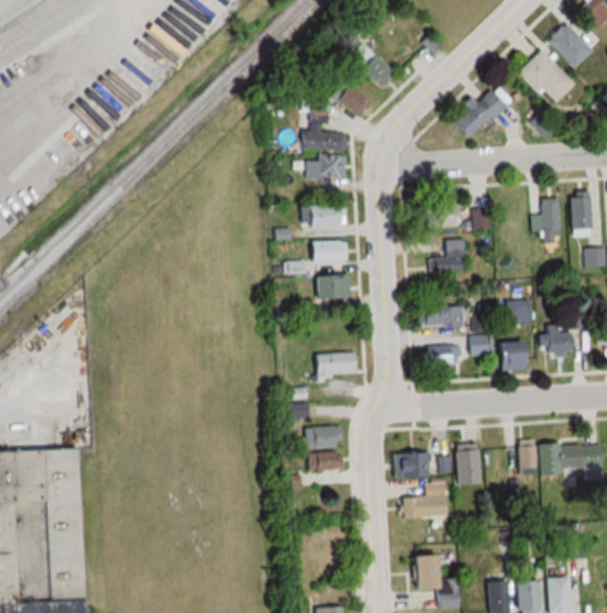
[(602,0),(590,0),(582,10),(601,26),(606,20),(606,0),(605,1),(602,0)]
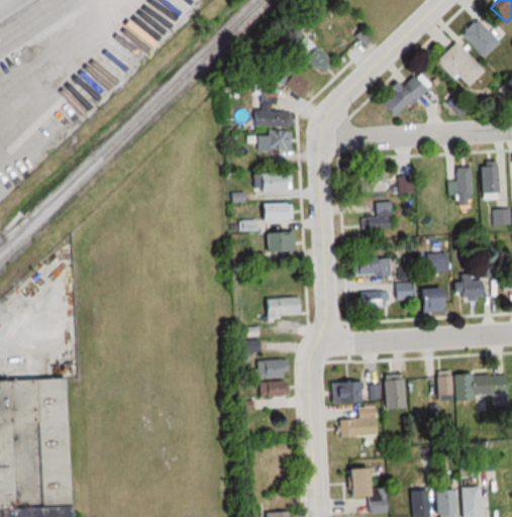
[(501,41),(479,19),(464,33),(486,57),(501,41)]
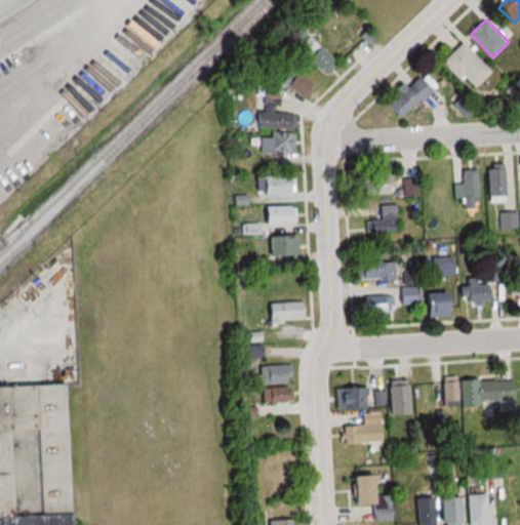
[(336,62),(302,27),(289,39),(324,74),(336,62)]
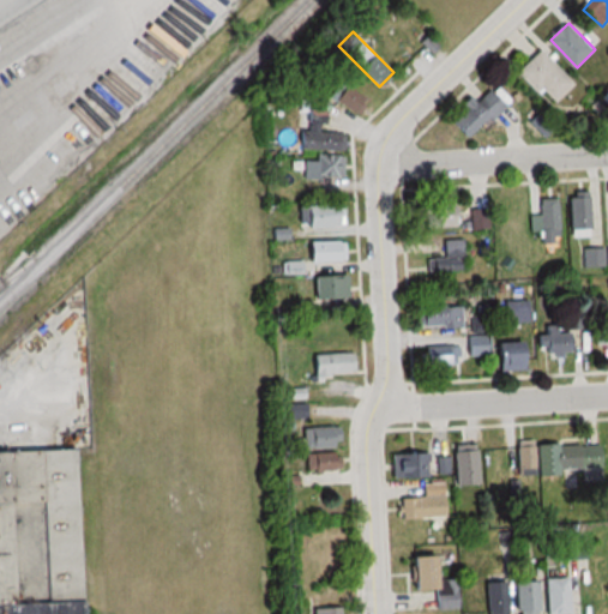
[(577,85),(543,49),(519,71),(553,107),(577,85)]
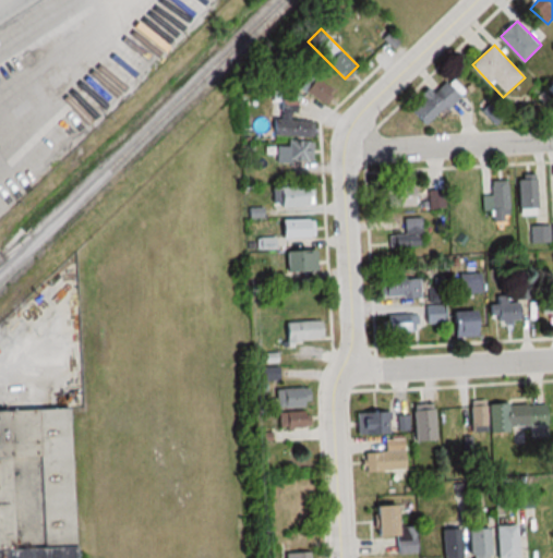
[(324,83),(323,76),(309,77),(311,98),(327,96),(327,93),(335,93),(334,82),(324,83)]
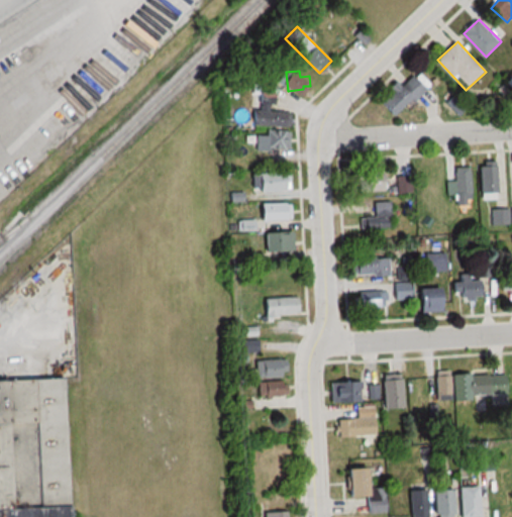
[(426,89),(414,74),(381,101),(393,117),(426,89)]
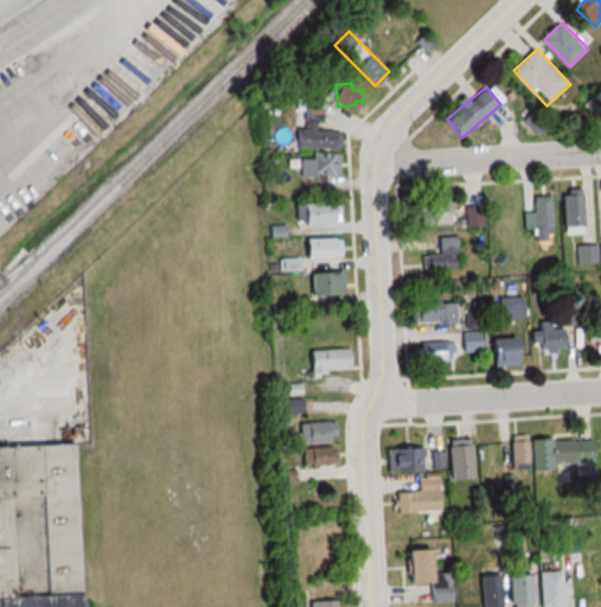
[(343,149),(344,132),(315,132),(315,120),(311,120),(311,128),(304,128),(302,149),(343,149)]
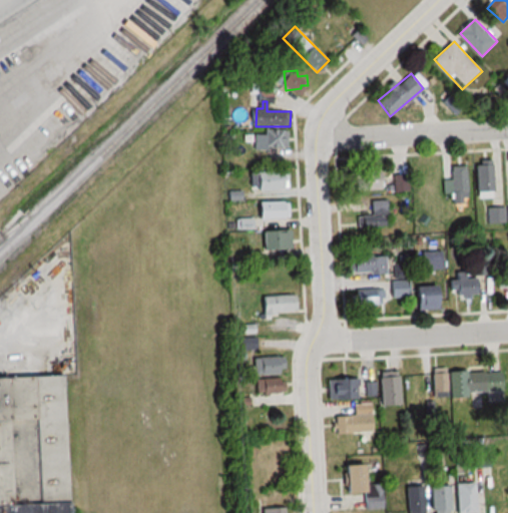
[(289,129),(266,129),(266,149),(289,149),(289,129)]
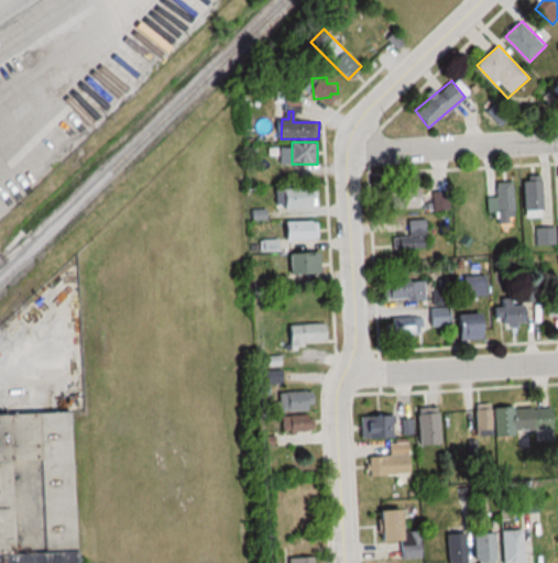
[(526,177),(526,217),(546,217),(546,177),(526,177)]
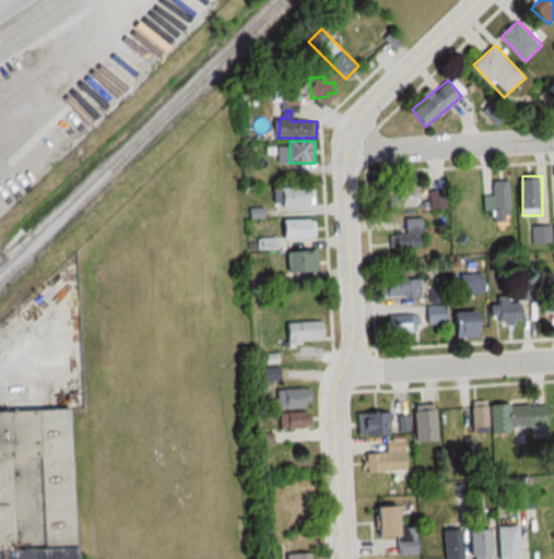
[(488,197),(488,210),(497,210),(497,221),(513,221),(513,181),(495,181),(495,197),(488,197)]
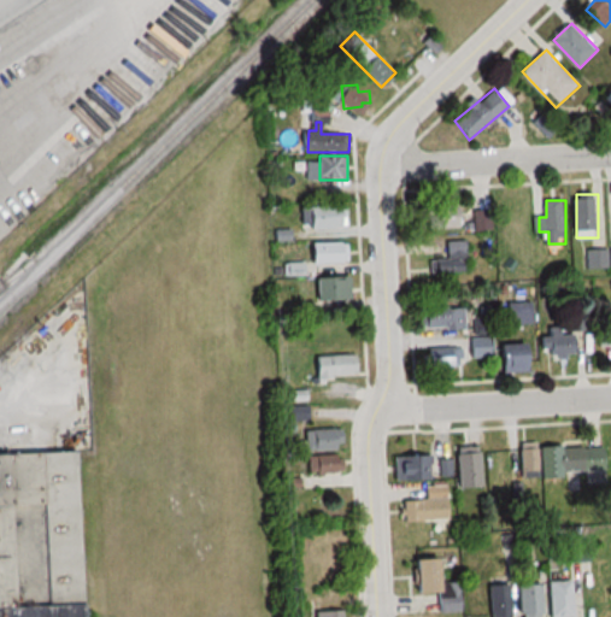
[(347,206),(307,206),(307,229),(348,229),(347,206)]
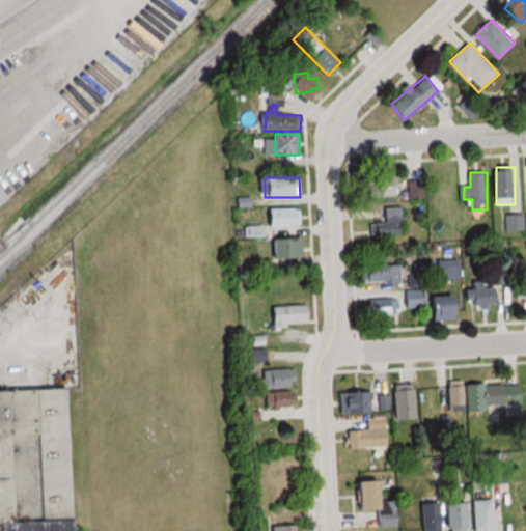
[(395,197),(395,178),(365,178),(365,197),(395,197)]
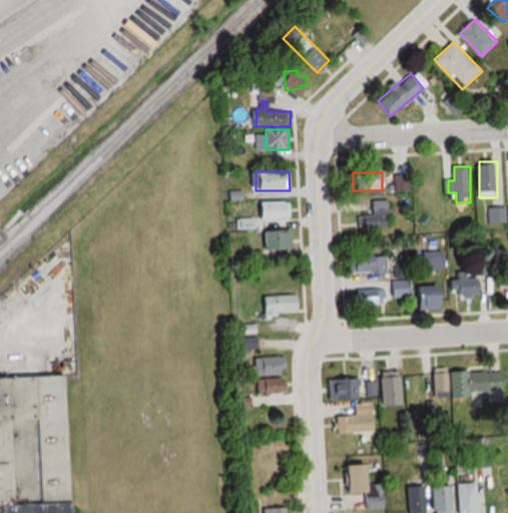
[(291,202),(260,202),(260,218),(291,218),(291,202)]
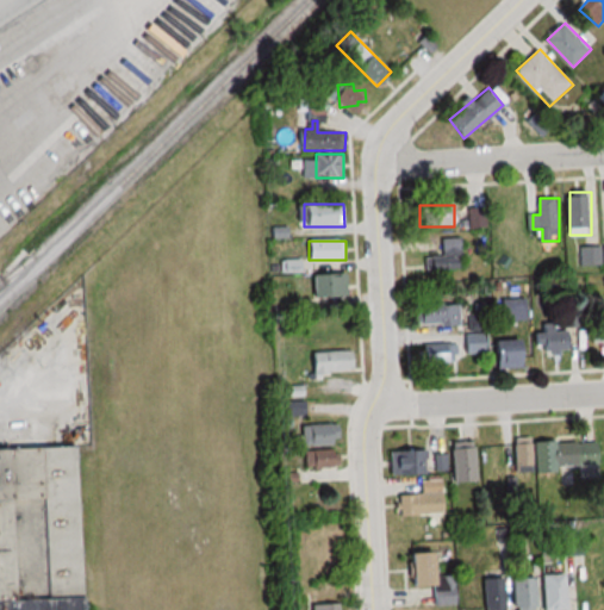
[(448,257),(431,257),(431,271),(461,271),(461,254),(464,254),(464,241),(448,241),(448,257)]
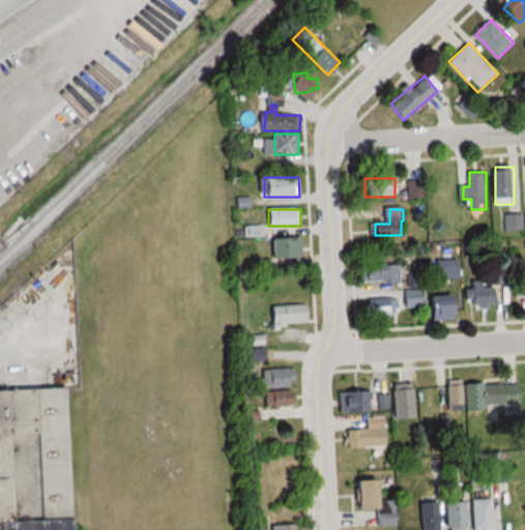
[(303,239),(273,239),(273,257),(303,257),(303,239)]
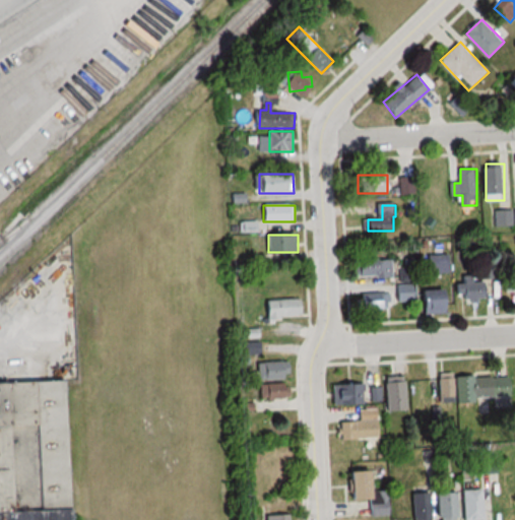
[(451,255),(430,255),(430,273),(451,273),(451,255)]
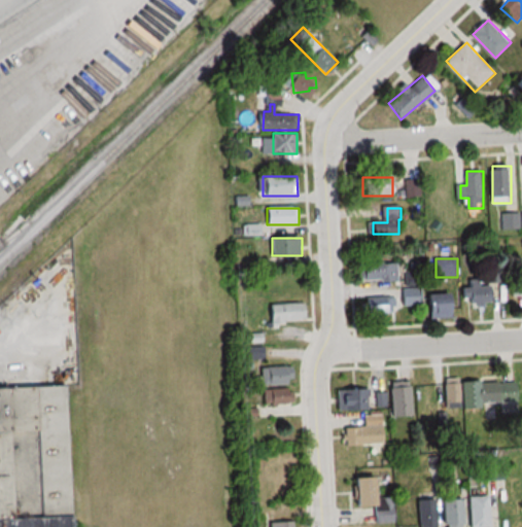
[(362,264),(362,281),(399,281),(399,264),(362,264)]
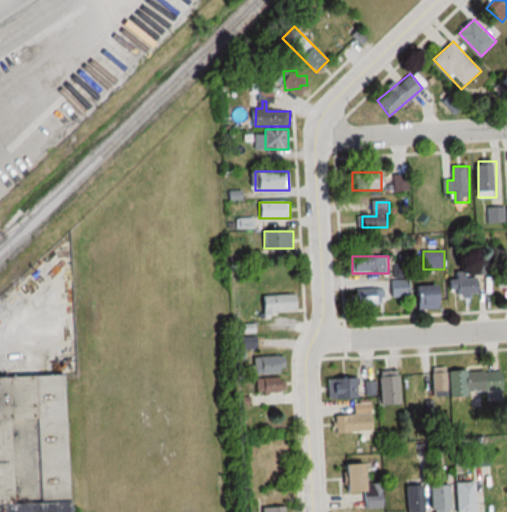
[(399,277),(413,275),(411,263),(397,264),(399,277)]
